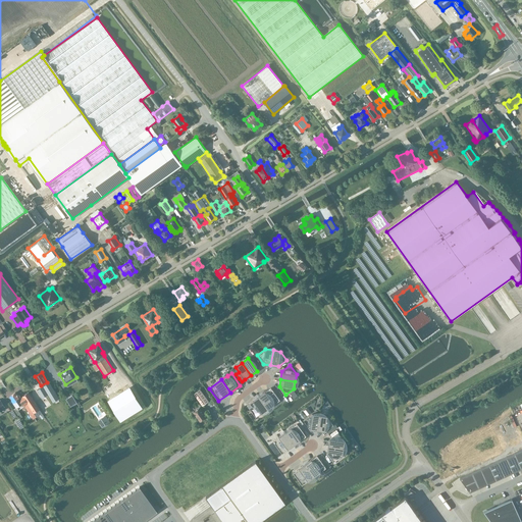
[(53,402),(59,399),(50,382),(38,390),(42,398),(48,395),(53,402)]
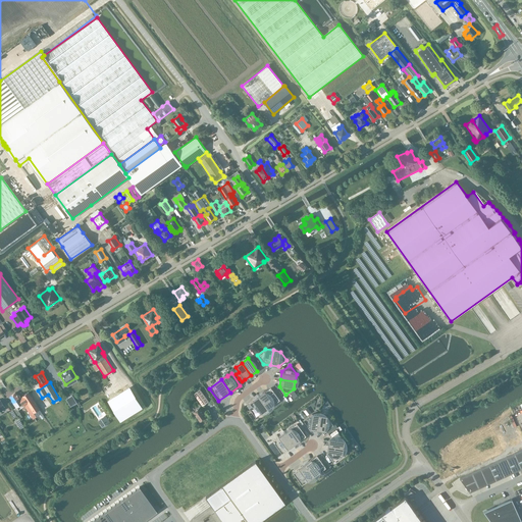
[(133,387),(111,401),(122,417),(144,404),(133,387)]
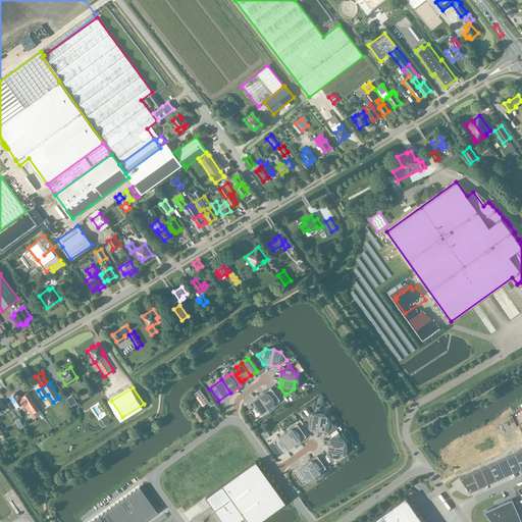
[(259,397),(268,409),(279,400),(271,387),(259,397)]
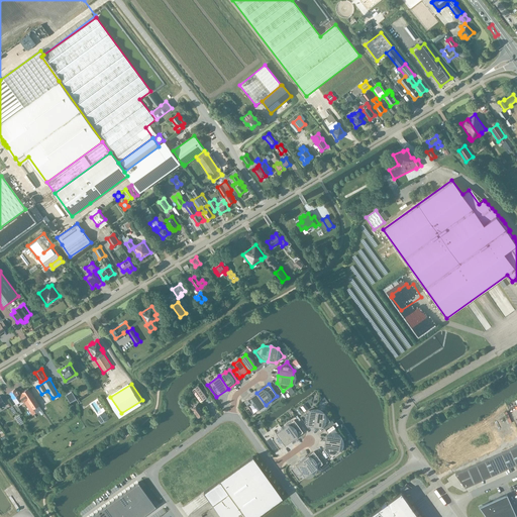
[(200,402),(202,401),(206,397),(198,385),(192,390),(200,402)]
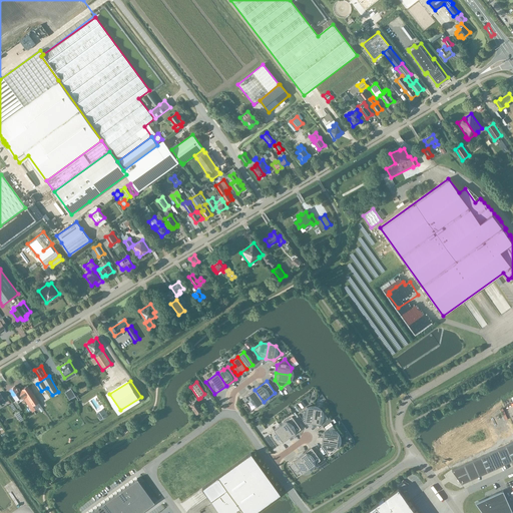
[(14,386),(9,390),(12,394),(11,394),(15,400),(16,399),(17,401),(14,403),(18,409),(20,407),(17,403),(27,397),(33,406),(39,402),(31,390),(23,394),(23,393),(21,393),(19,394),(14,386)]
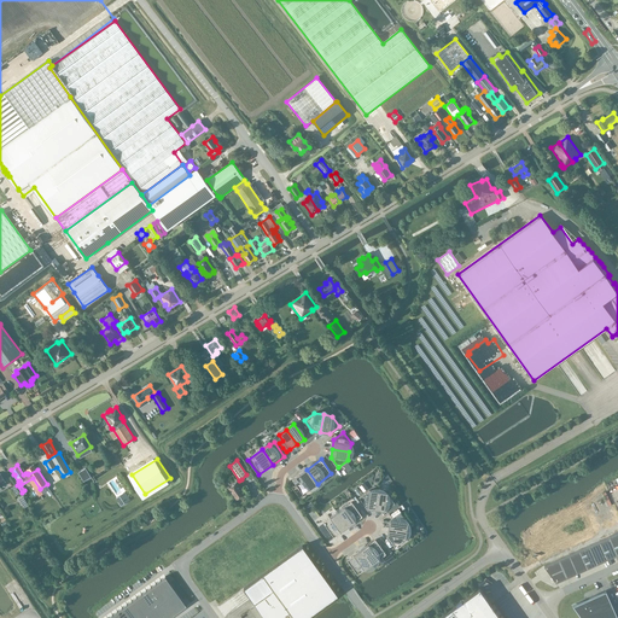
[(86,468),(79,472),(83,481),(91,477),(86,468)]
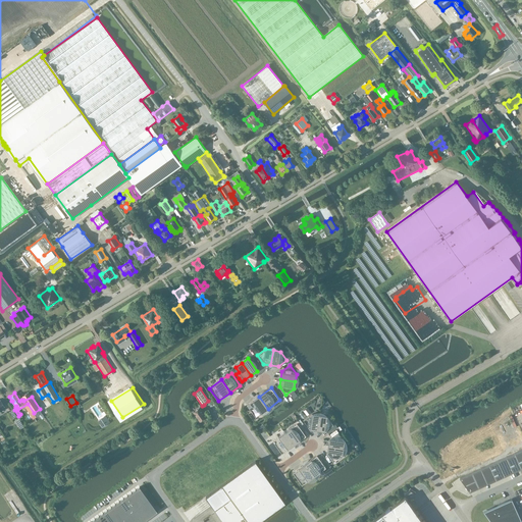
[(256,417),(268,409),(259,397),(247,405),(256,417)]
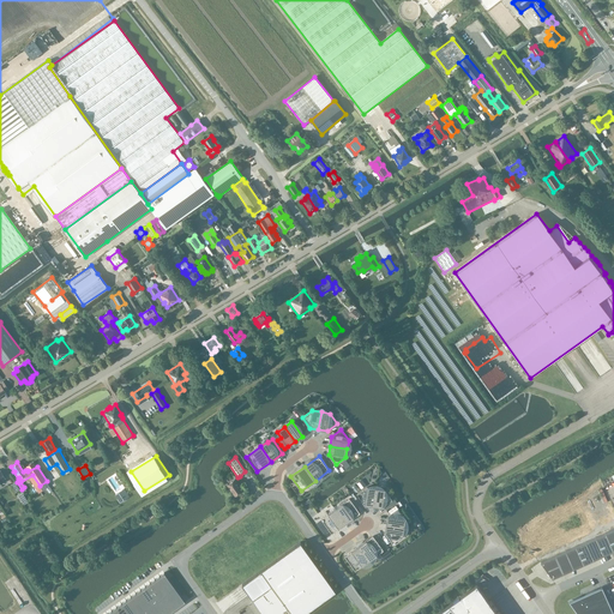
[(227,485),(235,495),(242,491),(235,480),(227,485)]
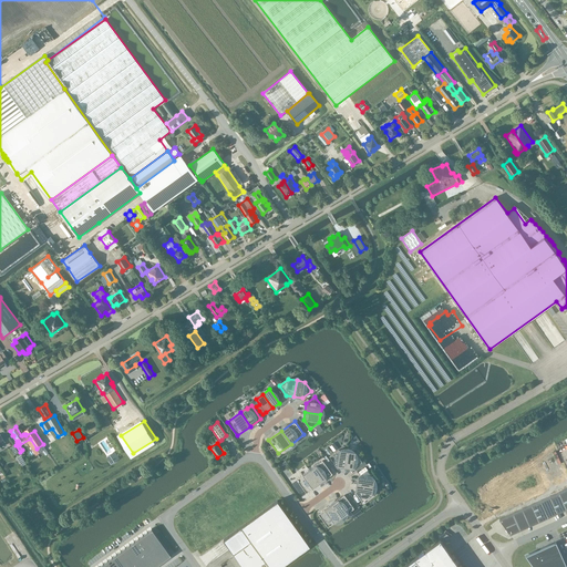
[(344,467),(347,451),(339,450),(330,456),(337,466),(344,467)]
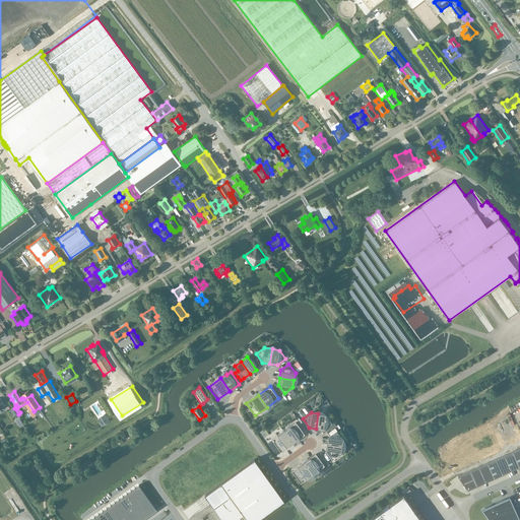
[(326,414),(318,413),(316,429),(324,430),(332,424),(326,414)]
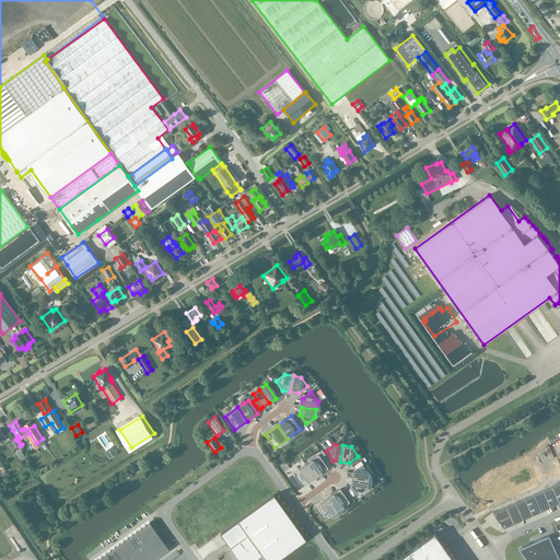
[(318,455),(306,464),(315,477),(328,468),(318,455)]
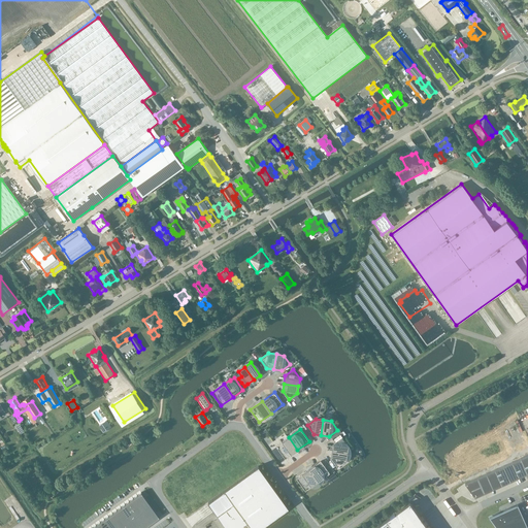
[(297,450),(289,437),(276,447),(285,459),(297,450)]
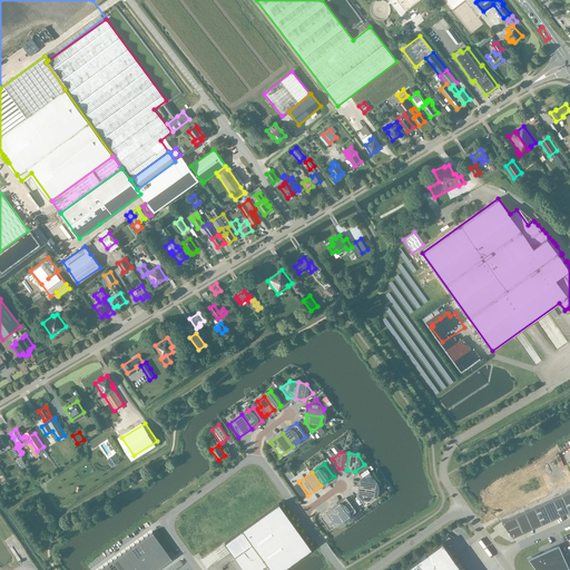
[(360,479),(359,487),(375,490),(376,481),(370,472),(360,479)]
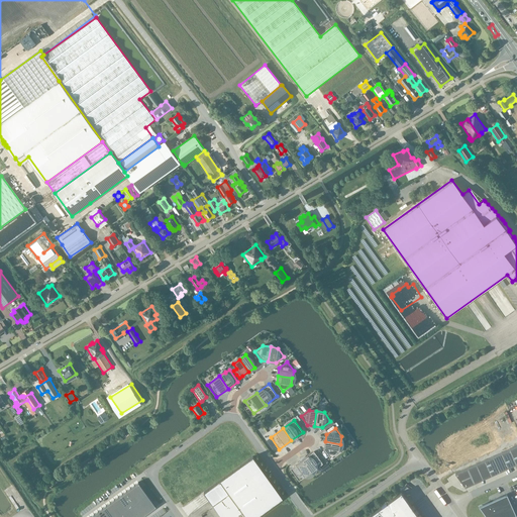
[(340,444),(325,441),(324,449),(330,457),(339,451),(340,444)]
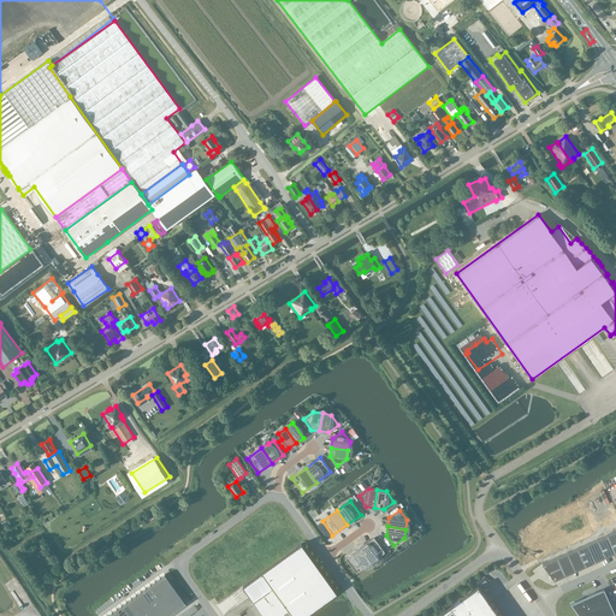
[(608,534),(597,539),(605,557),(615,552),(608,534)]
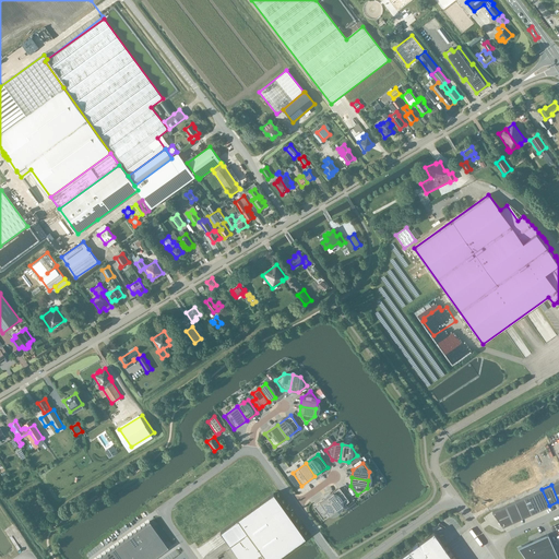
[(340,488),(326,497),(336,511),(349,501),(340,488)]
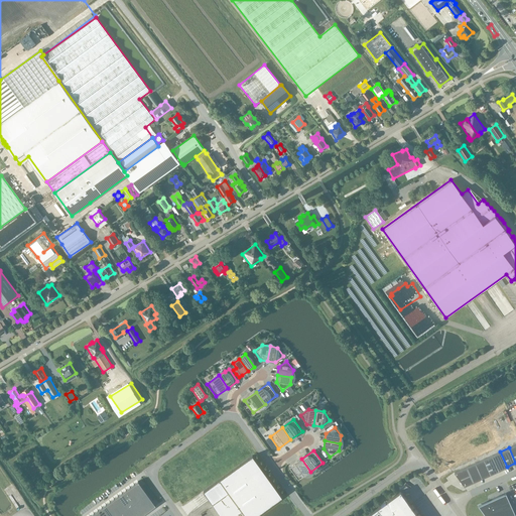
[(500,452),(492,456),(499,471),(507,467),(500,452)]
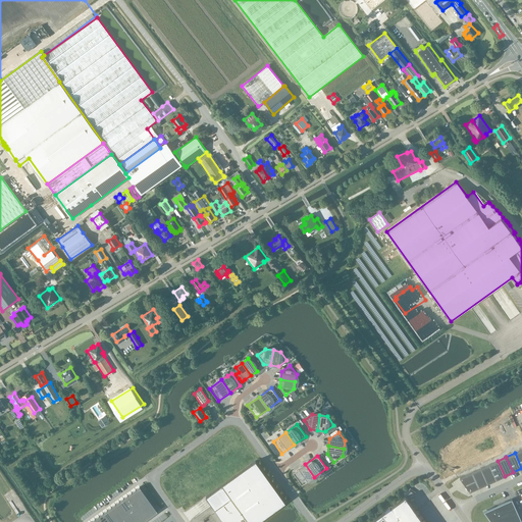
[(212,505),(223,521),(257,521),(285,502),(255,461),(206,497),(212,505)]
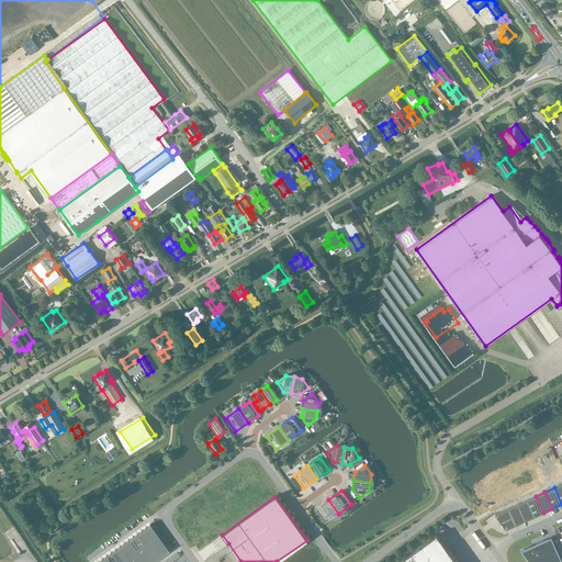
[(536,496),(527,501),(535,517),(543,513),(536,496)]
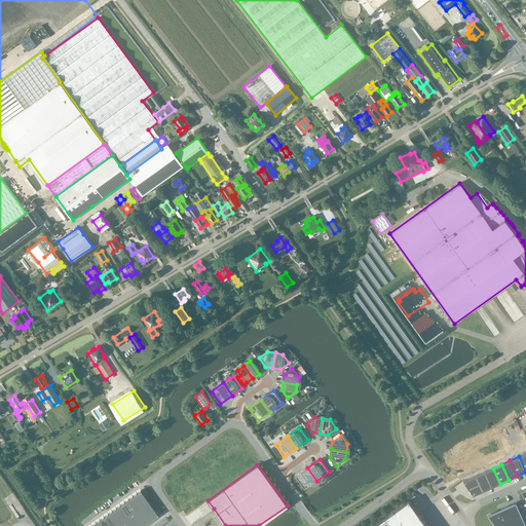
[(316,481),(307,467),(295,477),(304,489),(316,481)]
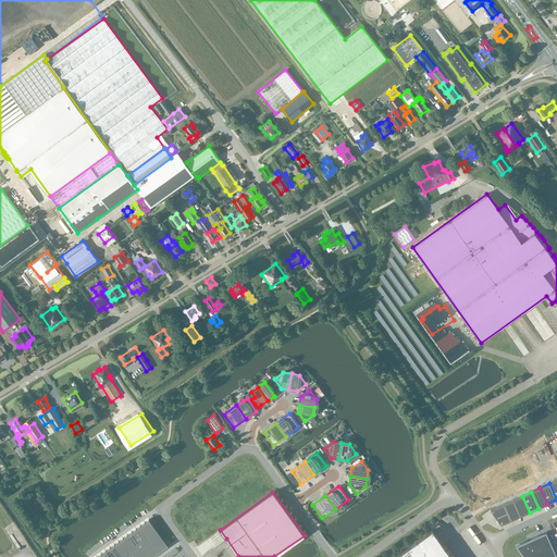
[(522,496),(514,499),(520,516),(530,512),(522,496)]
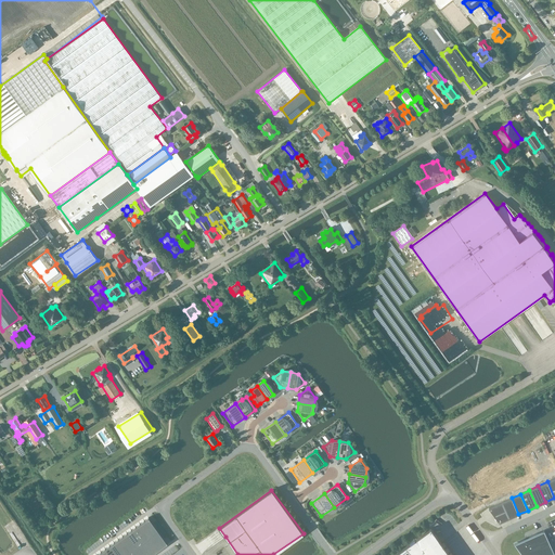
[(510,518),(518,514),(512,498),(502,502),(506,511),(510,518)]
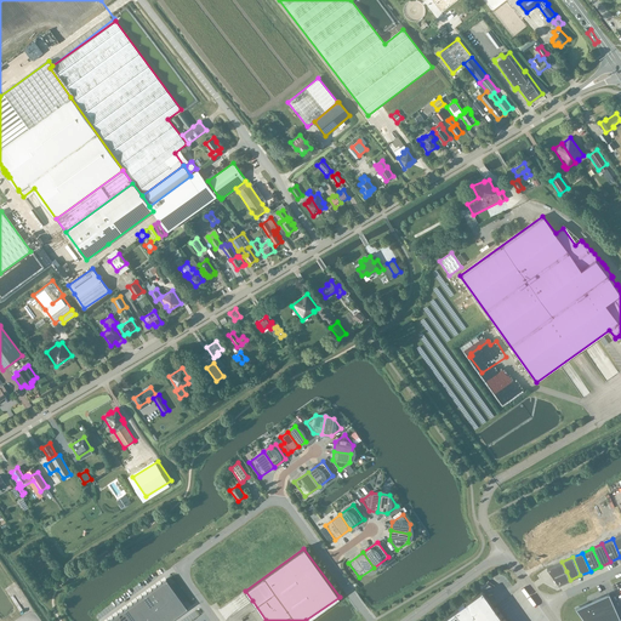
[(547,569),(553,576),(567,571),(562,562),(547,569)]
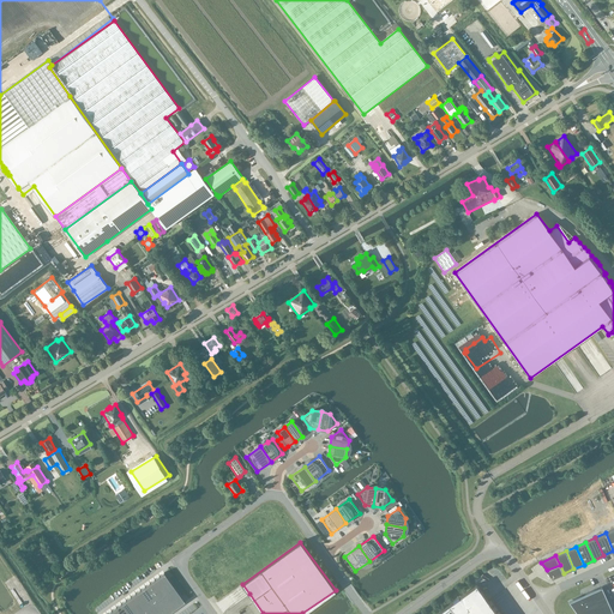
[(553,578),(564,573),(560,565),(547,570),(553,578)]
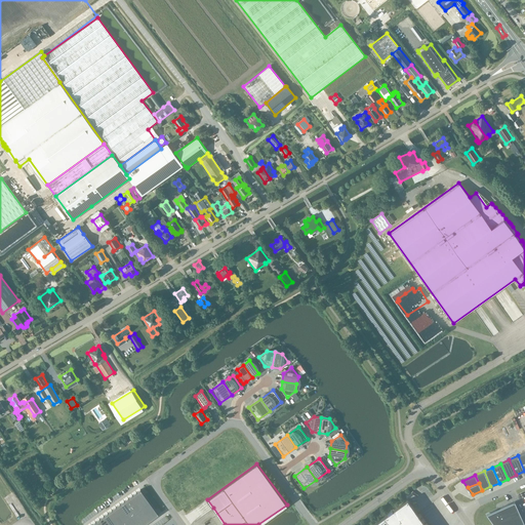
[(140,489),(90,524),(144,524),(159,515),(140,489)]
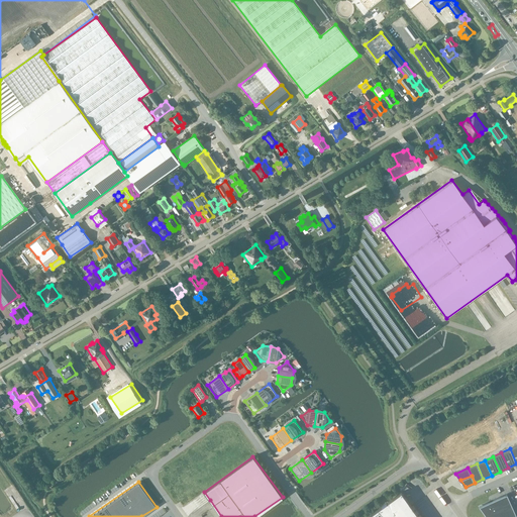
[(418,516),(411,506),(408,501),(401,492),(366,516),(418,516)]
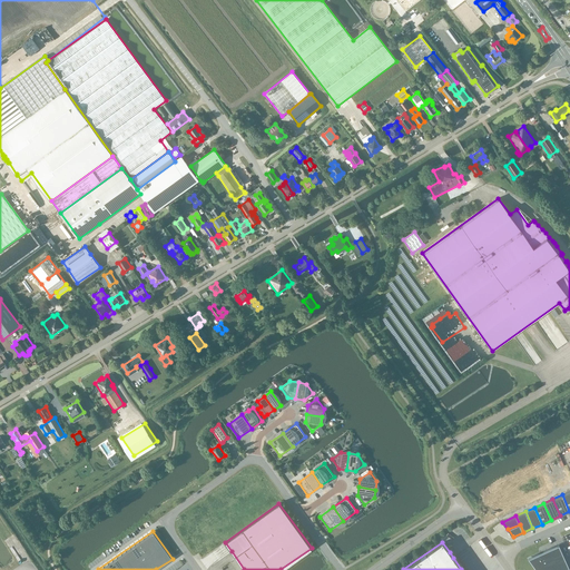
[(569,569),(559,546),(529,559),(537,569),(569,569)]
